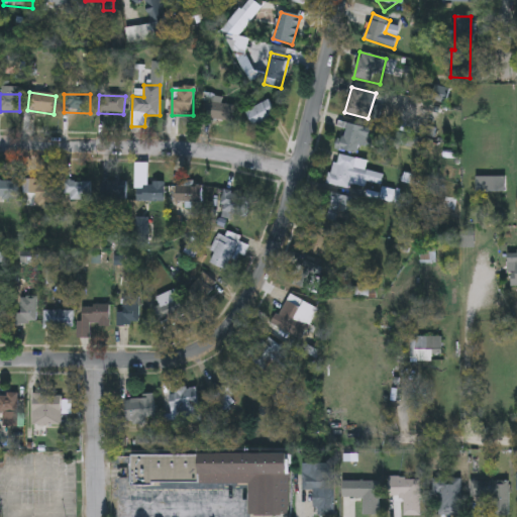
[(245,112),(268,100),(277,117),(254,129),(245,112)]
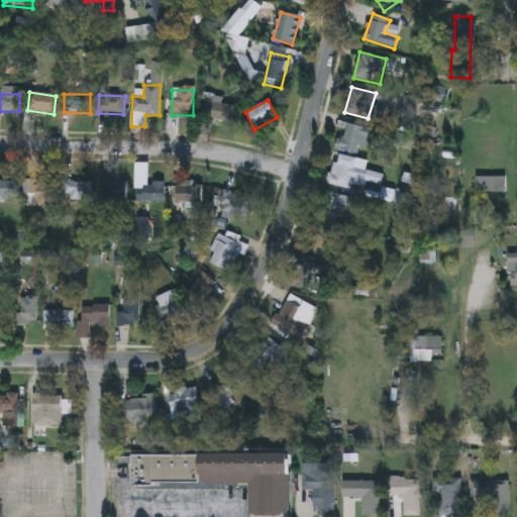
[(364,127),(356,153),(337,148),(344,122),(364,127)]
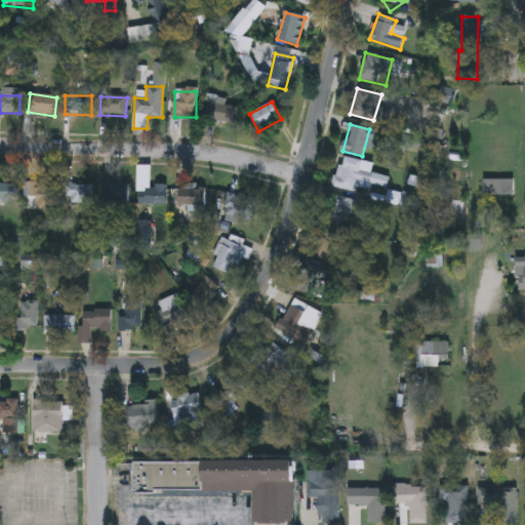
[(355,192),(333,188),(338,158),(373,164),(372,173),(379,175),(377,188),(356,184),(355,192)]
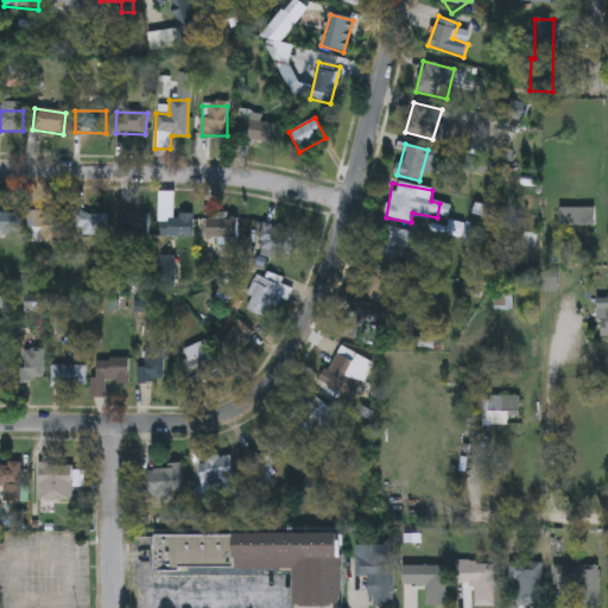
[(0,213),(21,213),(21,234),(0,234),(0,213)]
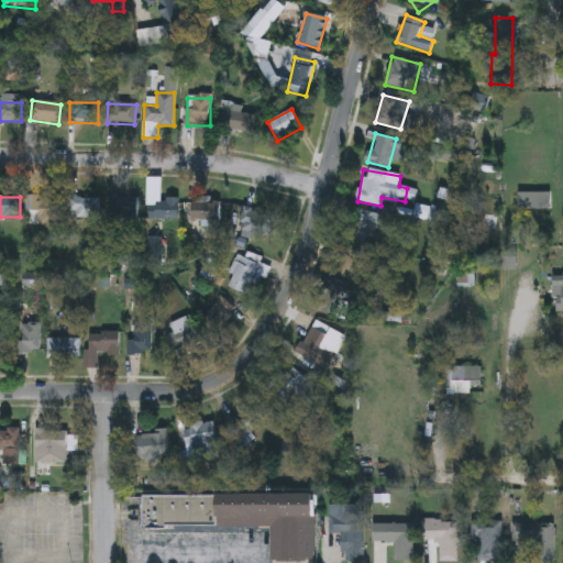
[(56,225),(36,225),(36,216),(26,216),(26,197),(56,197),(56,225)]
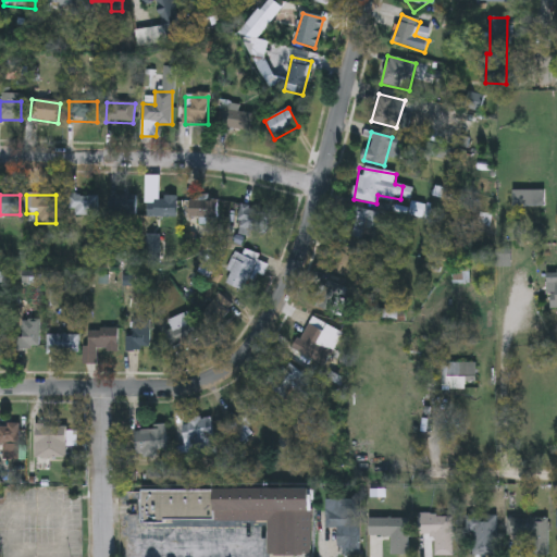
[(97,196),(97,217),(69,215),(70,196),(97,196)]
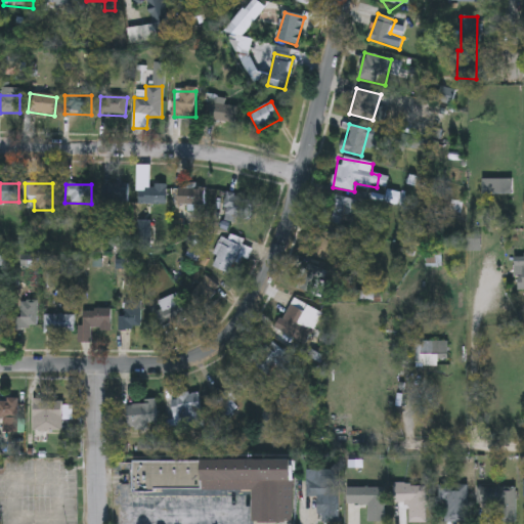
[(128,184),(128,202),(102,202),(102,184),(128,184)]
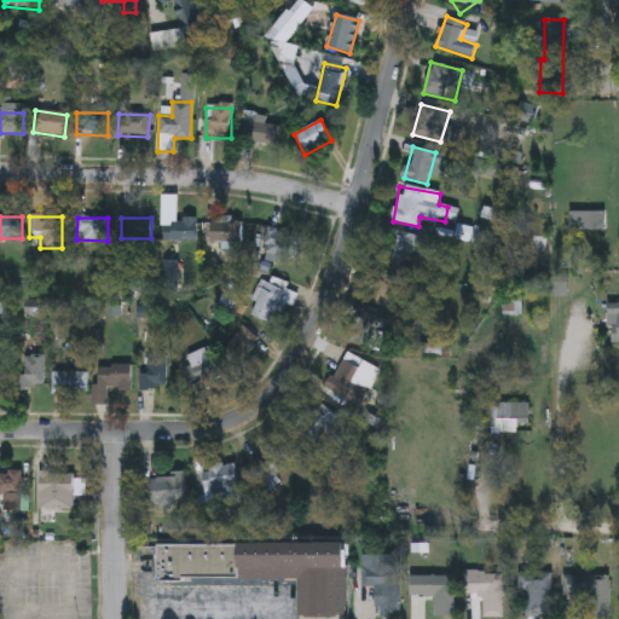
[(197,242),(166,242),(166,221),(197,221),(197,242)]
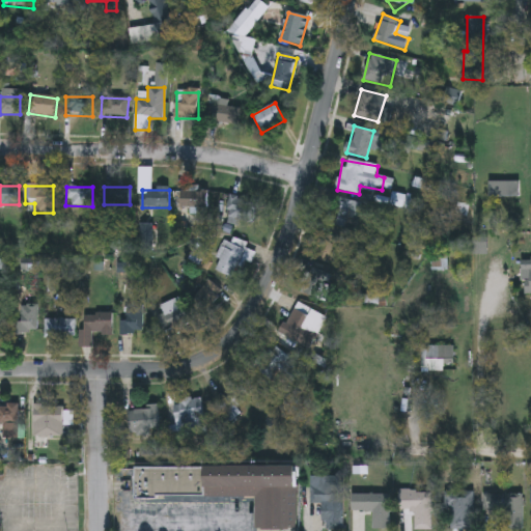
[(180,210),(180,192),(207,192),(207,210),(180,210)]
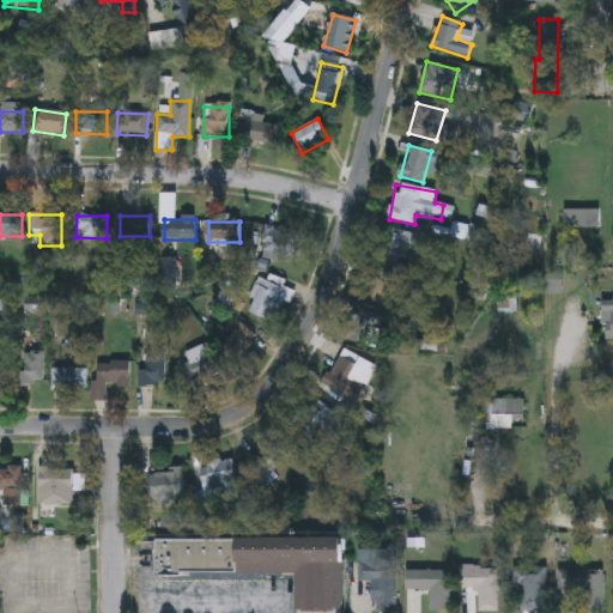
[(413,235),(404,266),(377,258),(386,228),(413,235)]
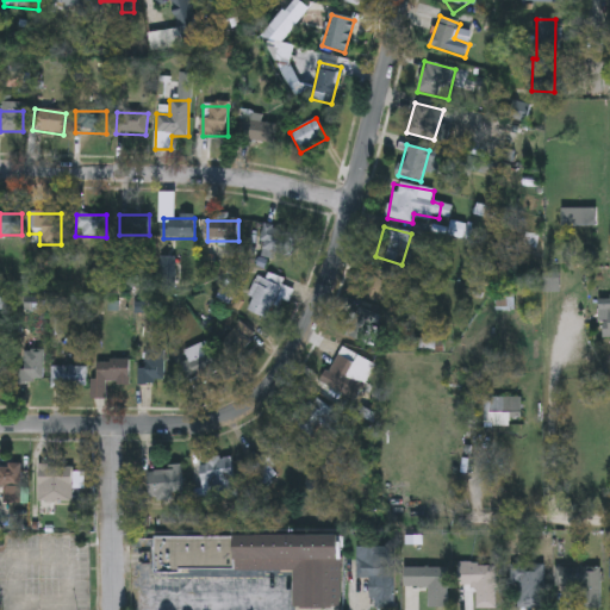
[(296,230),(292,260),(260,256),(263,228),(296,230)]
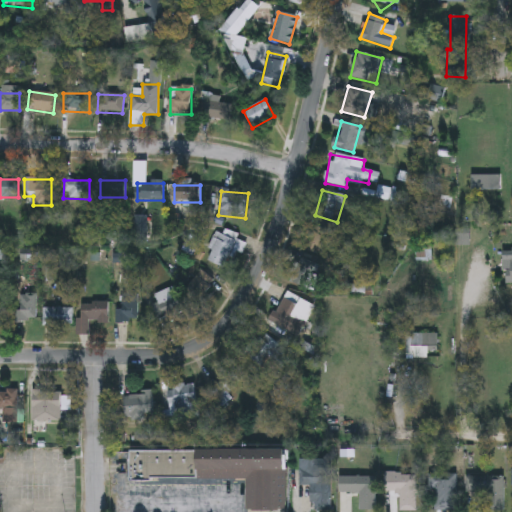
[(206,261),(217,232),(236,240),(225,268),(206,261)]
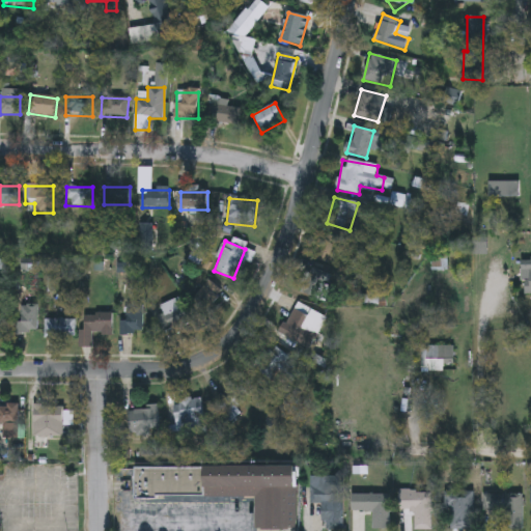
[(530,295),(522,295),(522,259),(530,259),(530,295)]
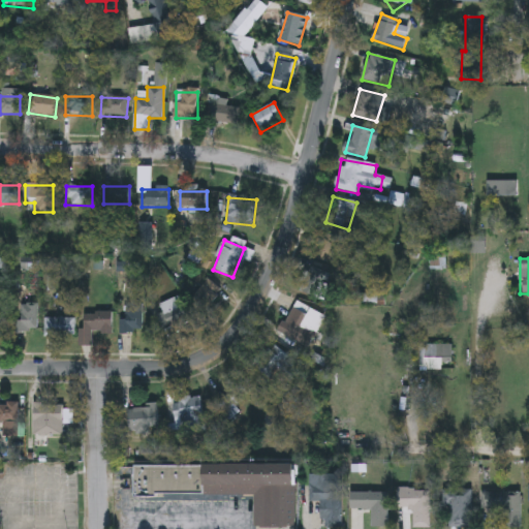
[(319,300),(299,292),(307,267),(328,274),(319,300)]
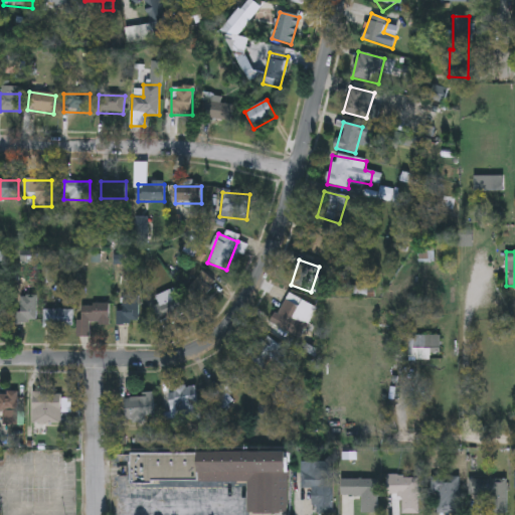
[(216,286),(200,304),(187,292),(203,274),(216,286)]
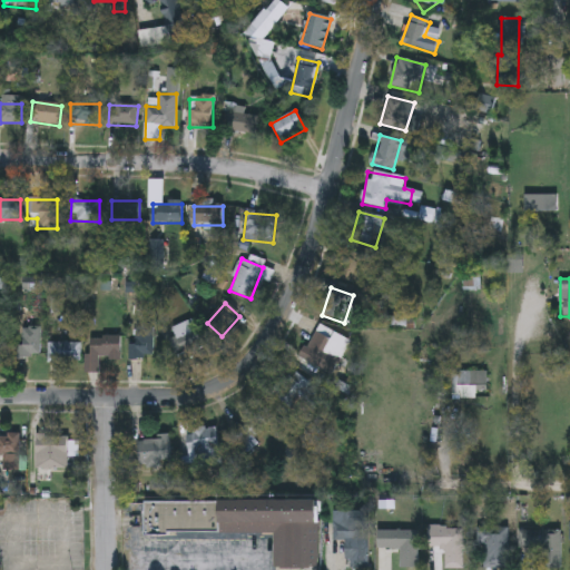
[(182,357),(169,331),(192,321),(204,347),(182,357)]
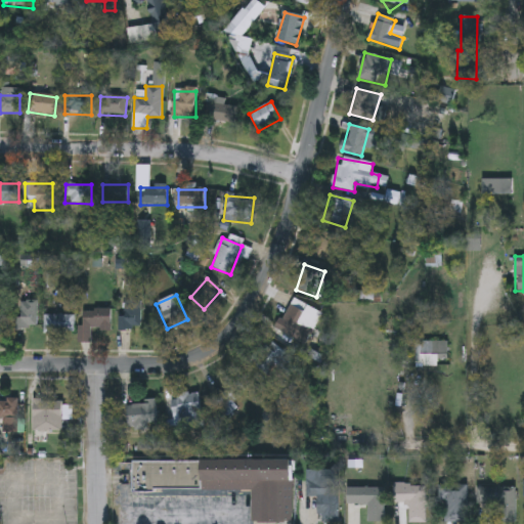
[(275,328),(294,298),(322,315),(303,345),(275,328)]
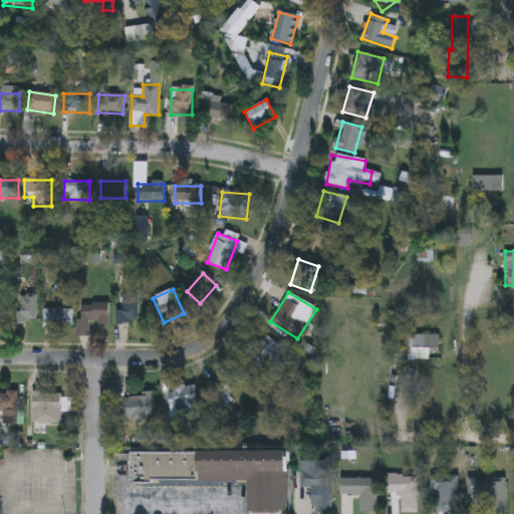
[(19,325),(19,296),(37,296),(37,325),(19,325)]
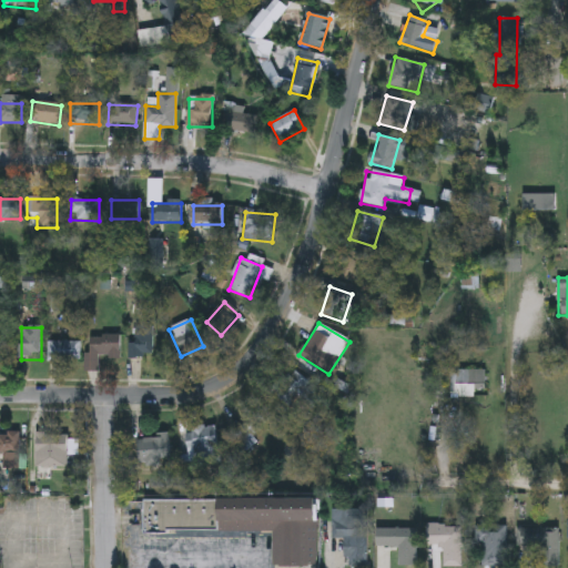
[(129,358),(129,344),(137,344),(137,327),(153,327),(153,358),(129,358)]
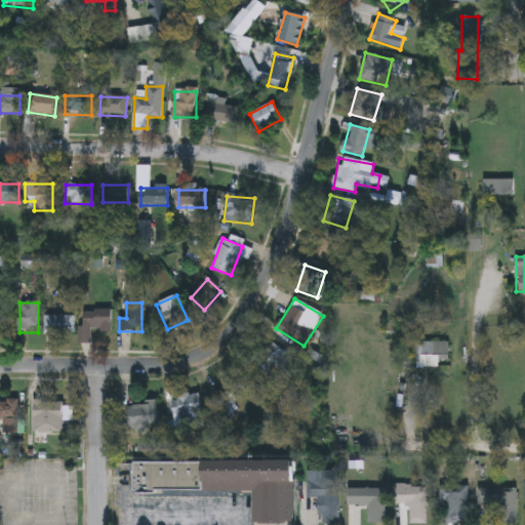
[(81,344),(80,311),(111,310),(111,331),(91,331),(92,344),(81,344)]
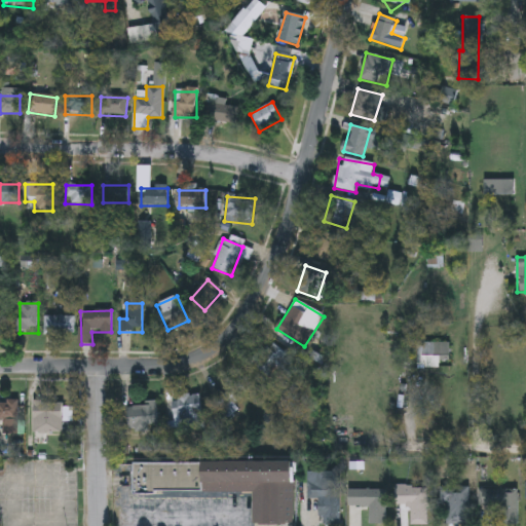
[(43,334),(43,316),(75,316),(75,334),(43,334)]
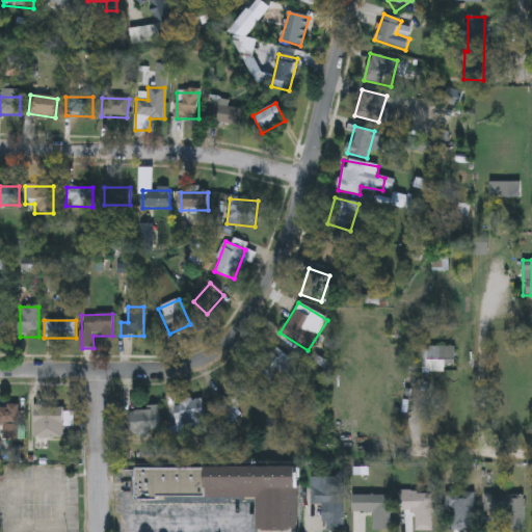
[(269,381),(255,366),(277,346),(301,373),(290,383),(280,372),(269,381)]
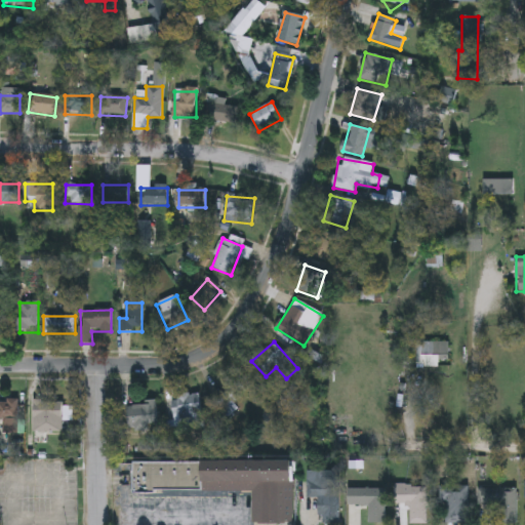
[(449,342),(449,367),(417,367),(417,342),(449,342)]
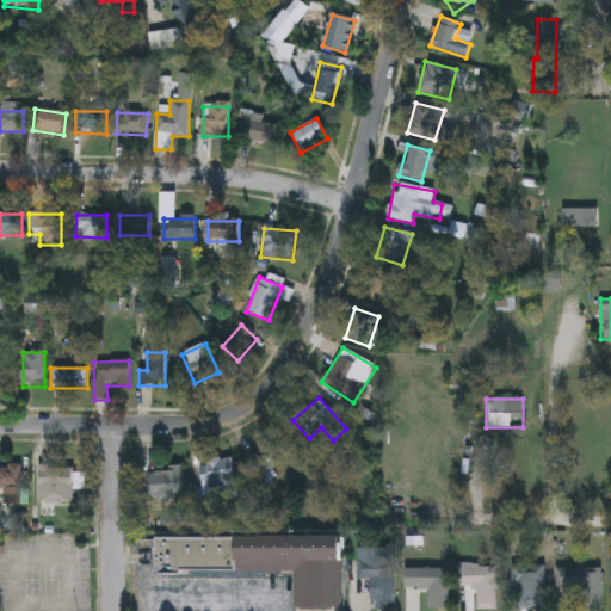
[(251,467),(275,443),(288,456),(263,480),(251,467)]
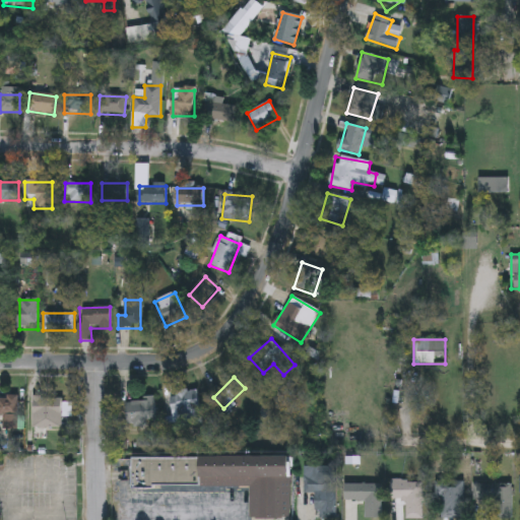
[(175,427),(174,391),(199,391),(200,426),(175,427)]
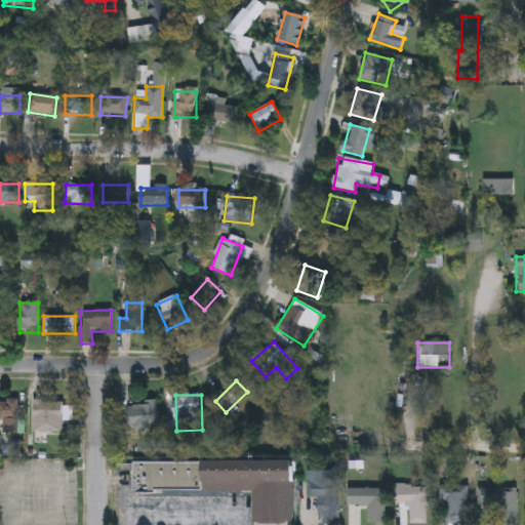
[(0,402),(18,402),(18,433),(4,433),(4,420),(0,420),(0,402)]
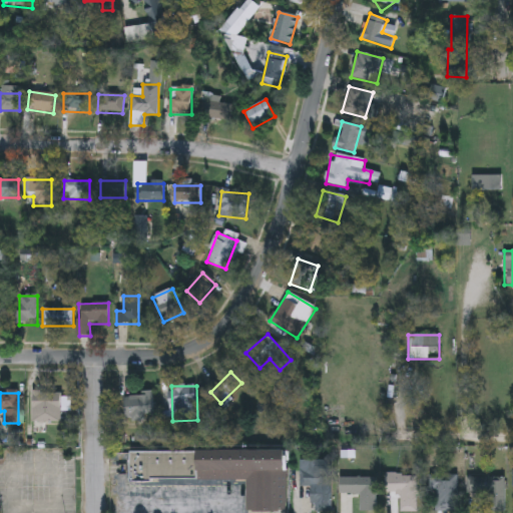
[(70,410),(61,410),(61,422),(32,422),(32,393),(70,393),(70,410)]
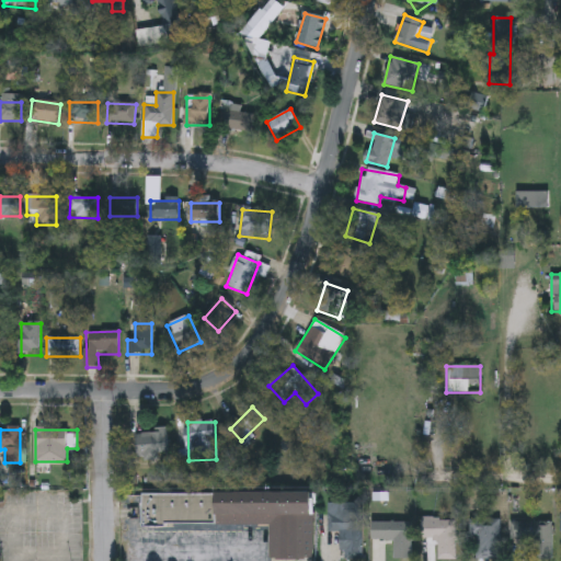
[(167,459),(137,459),(137,431),(167,431),(167,459)]
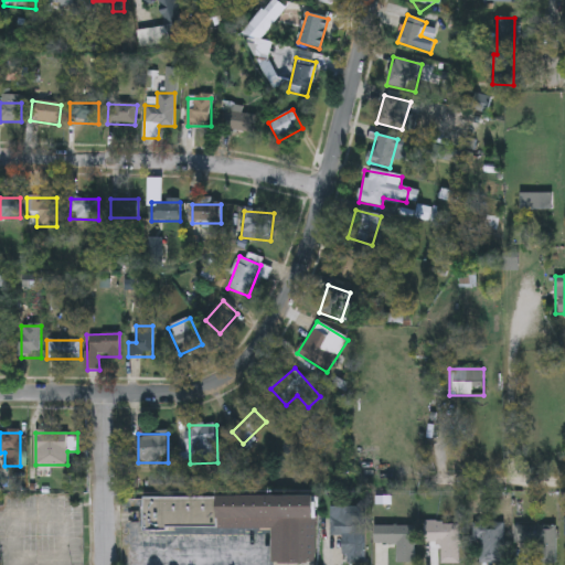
[(274,528),(146,528),(146,494),(316,493),(316,561),(274,561),(274,528)]
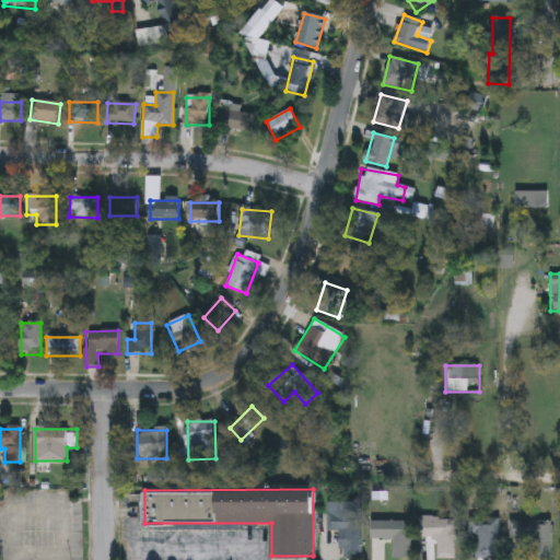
[(363,502),(362,558),(340,558),(341,531),(327,531),(327,502),(363,502)]
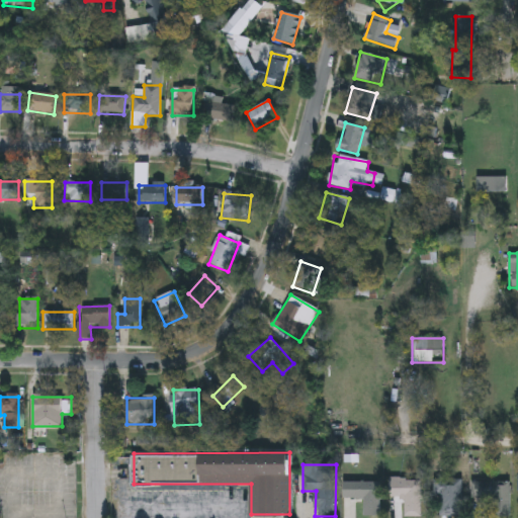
[(437,516),(437,480),(462,480),(462,516),(437,516)]
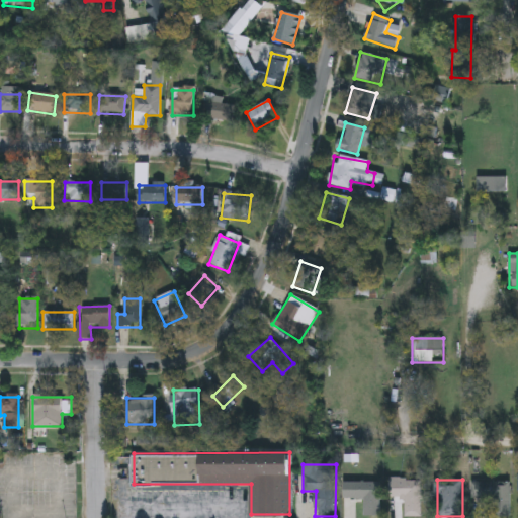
[(404,516),(404,498),(390,498),(390,481),(421,481),(421,516),(404,516)]
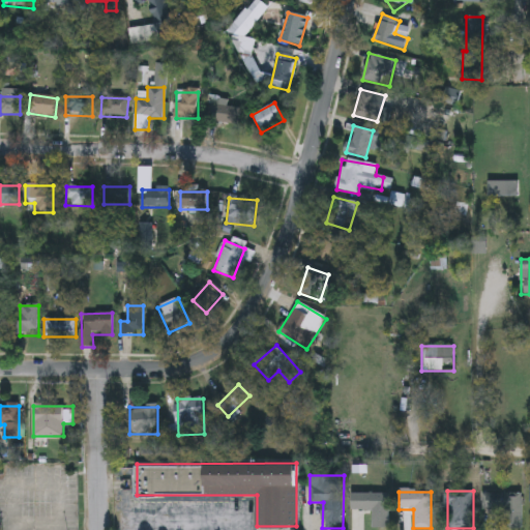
[(481,509),(481,492),(522,492),(522,529),(500,529),(500,509),(481,509)]
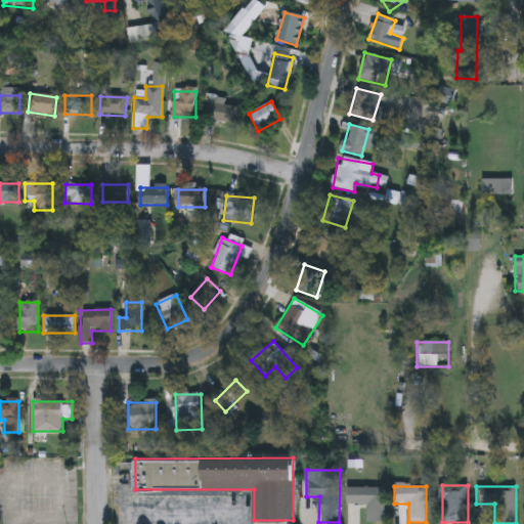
[(384,522),(369,522),(369,504),(347,504),(347,487),(384,487),(384,522)]
